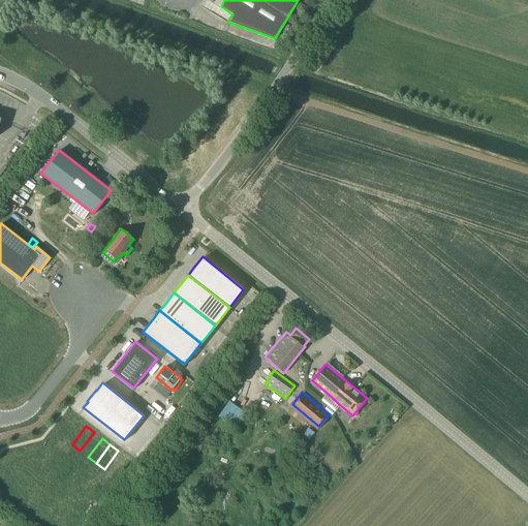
[(118,451),(104,469),(112,475),(126,457),(118,451)]
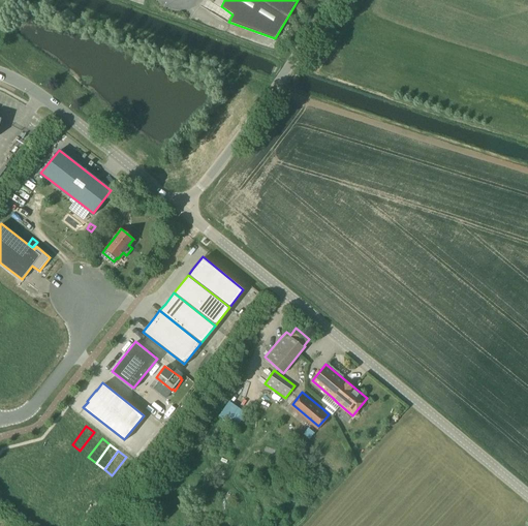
[(42,458),(29,475),(35,481),(49,463),(42,458)]
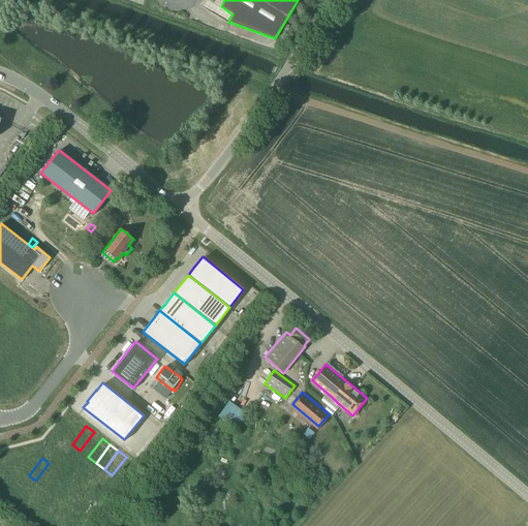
[(7,463),(0,471),(0,482),(2,484),(16,465),(9,460),(7,463)]
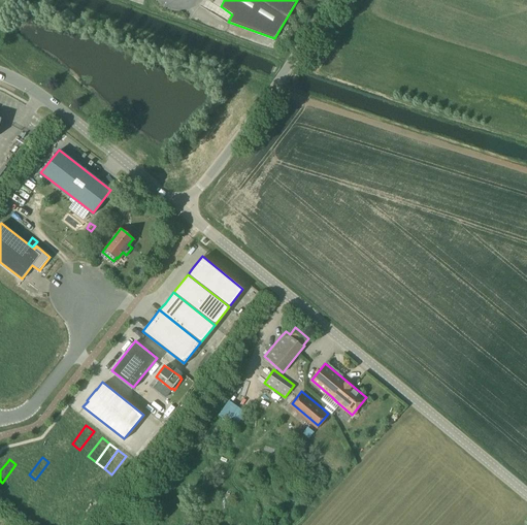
[(48,462),(35,480),(41,485),(56,467),(48,462)]
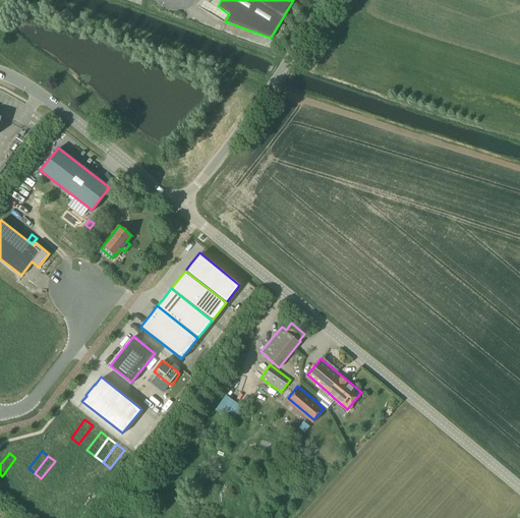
[(15,458),(2,476),(8,481),(19,466),(21,463),(15,458)]
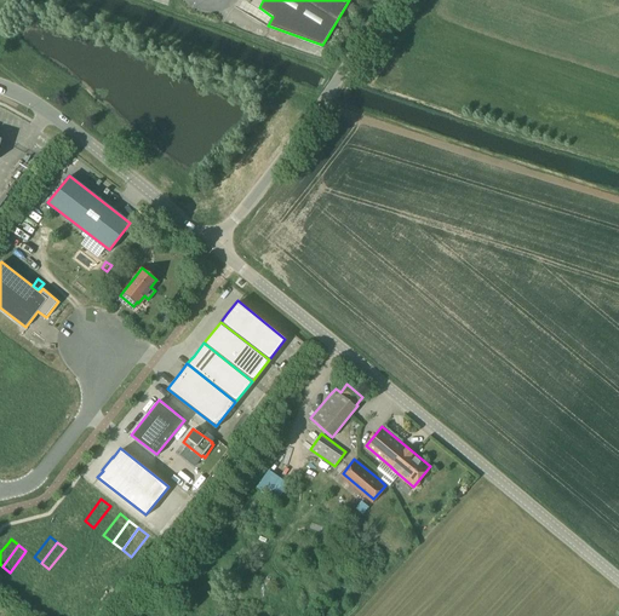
[(66,548),(49,569),(57,575),(73,554),(66,548)]
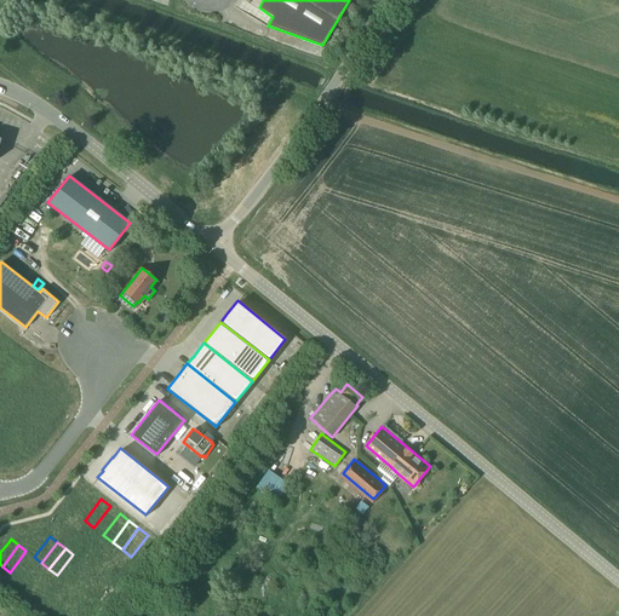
[(23,554),(10,573),(17,579),(30,562),(34,557),(26,551),(23,554)]
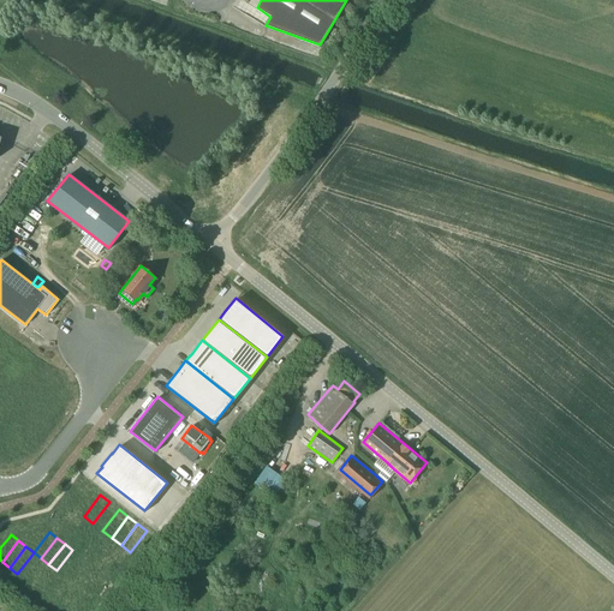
[(72,550),(57,570),(64,576),(79,556),(72,550)]
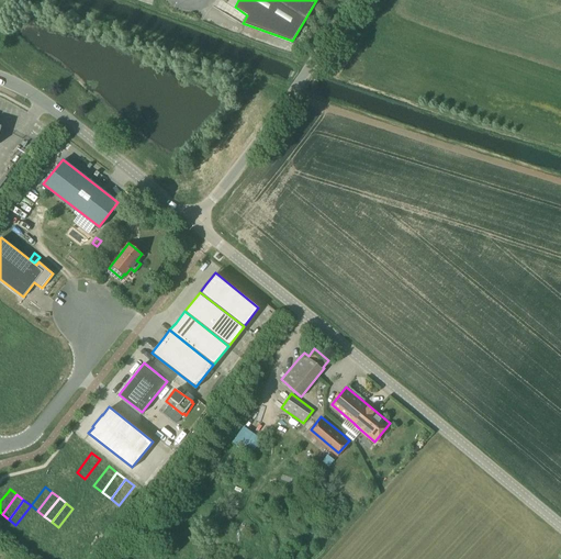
[(27,510),(15,525),(23,530),(35,514),(37,511),(31,505),(27,510)]
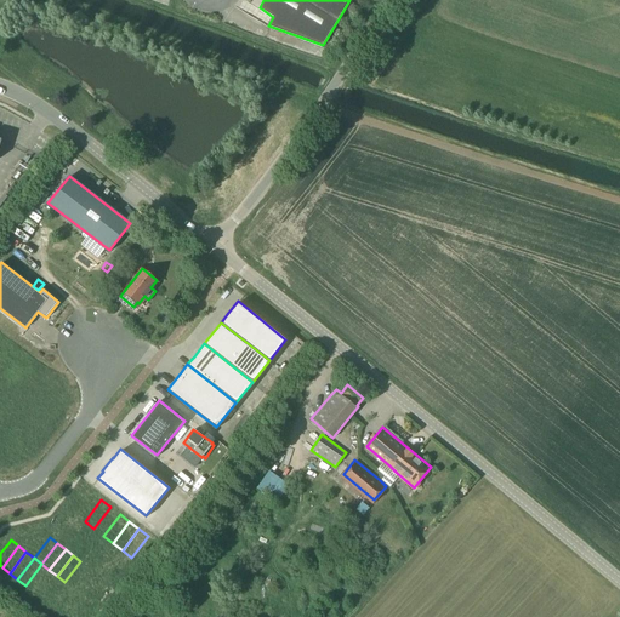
[(80,561),(64,582),(72,588),(89,567),(80,561)]
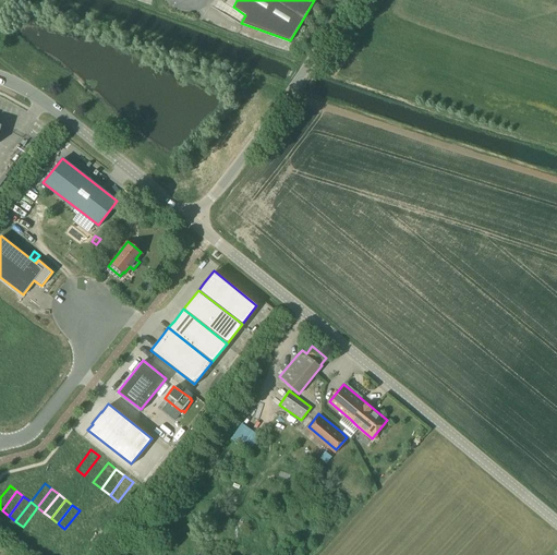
[(35,510),(23,527),(29,532),(41,516),(44,513),(37,507),(35,510)]
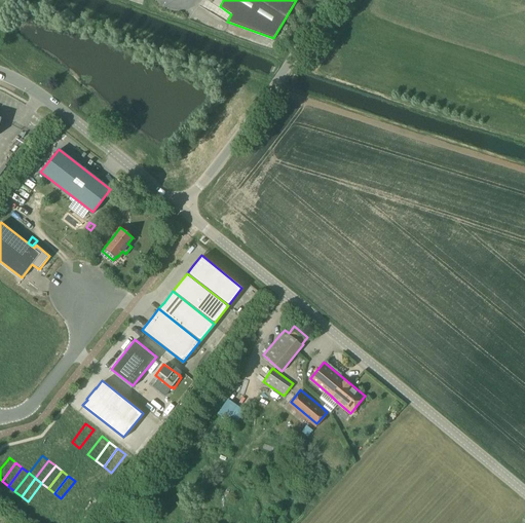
[(75,481),(61,498),(67,503),(81,486),(75,481)]
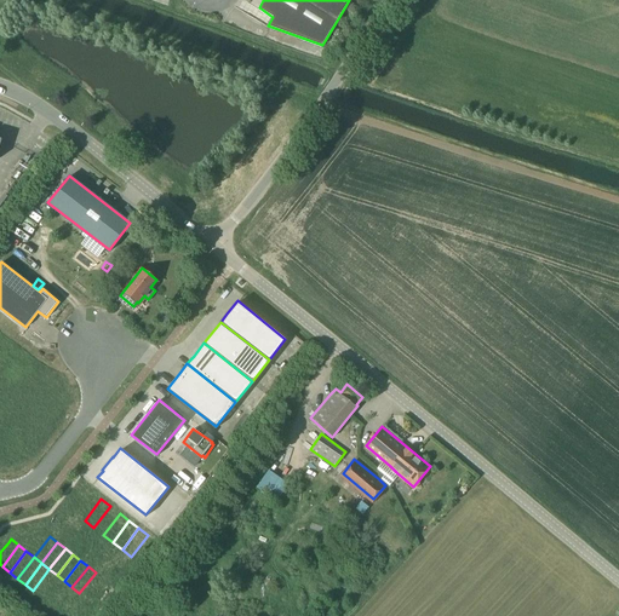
[(46,573),(33,591),(40,597),(53,579),(57,575),(49,569),(46,573)]
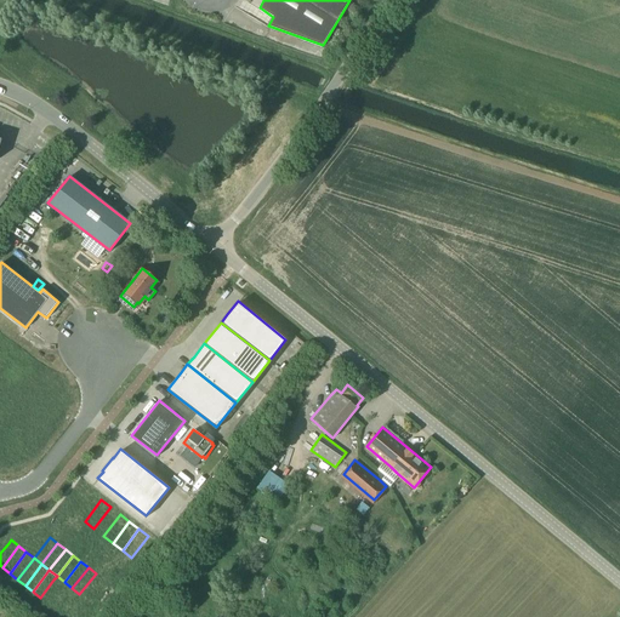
[(96,573),(79,594),(87,600),(103,580),(96,573)]
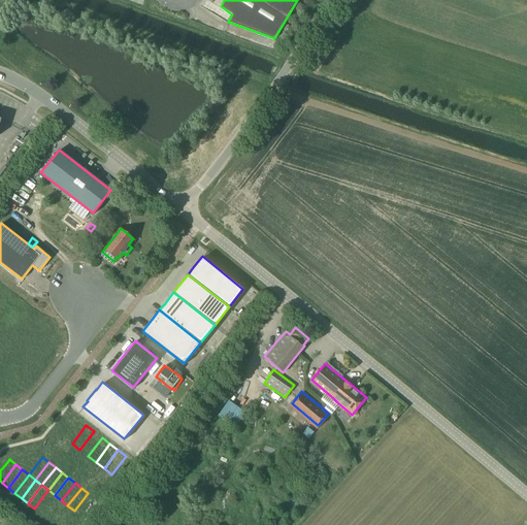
[(45,493),(34,509),(40,514),(52,499),(55,495),(48,490),(45,493)]
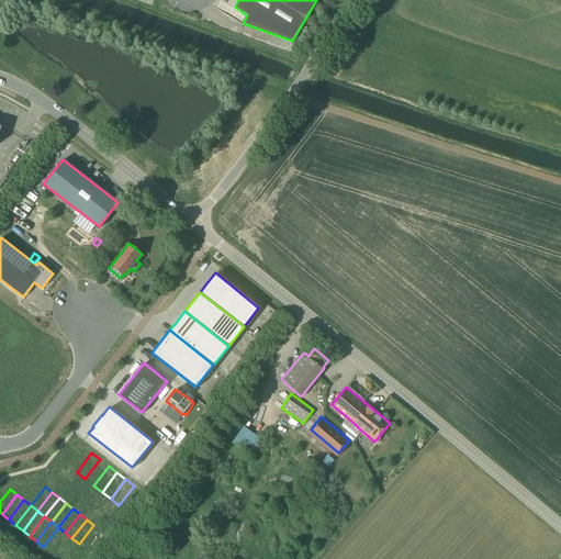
[(93,525),(79,544),(86,549),(101,530),(93,525)]
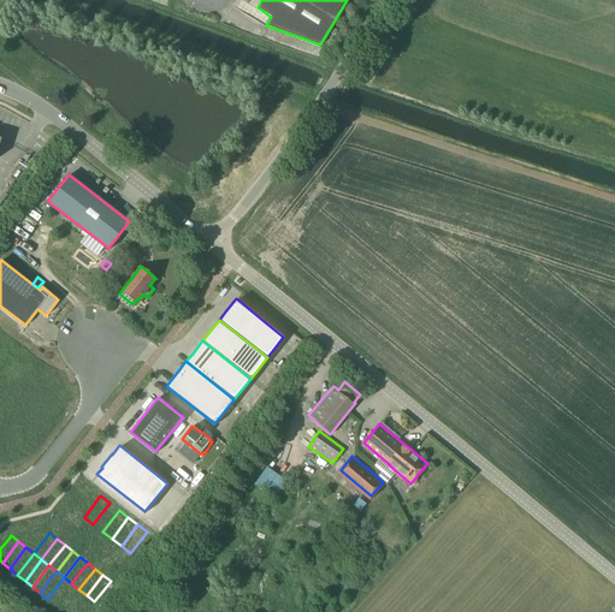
[(60,582),(47,599),(55,605),(69,587),(71,583),(64,577),(60,582)]
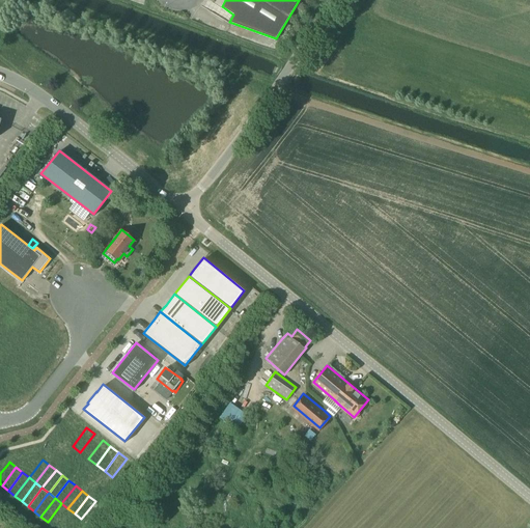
[(59,506),(48,522),(54,527),(66,509),(67,508),(61,503),(59,506)]
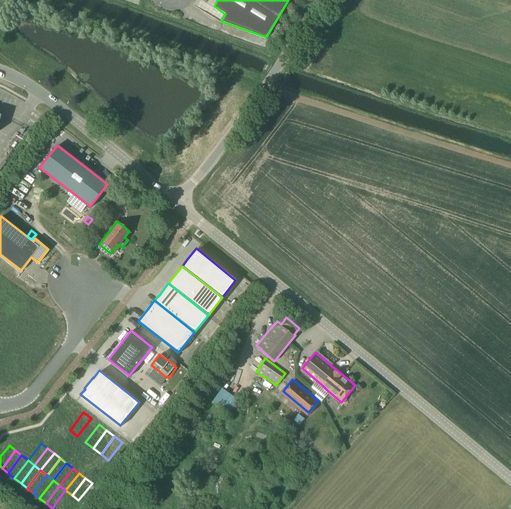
[(64,491),(52,508),(53,508),(61,508),(71,497),(72,495),(65,490),(64,491)]
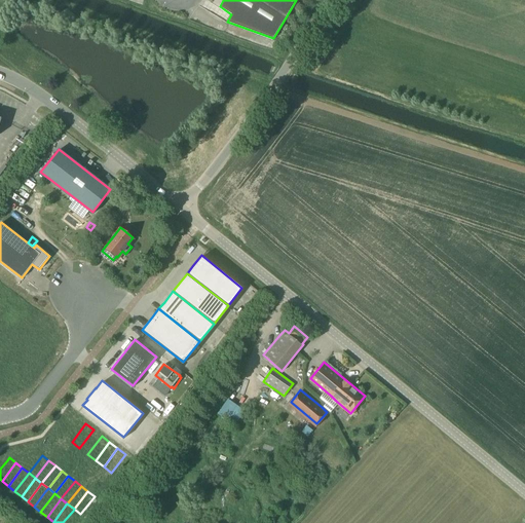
[(73,511),(63,522),(73,522),(80,514),(74,509),(73,511)]
